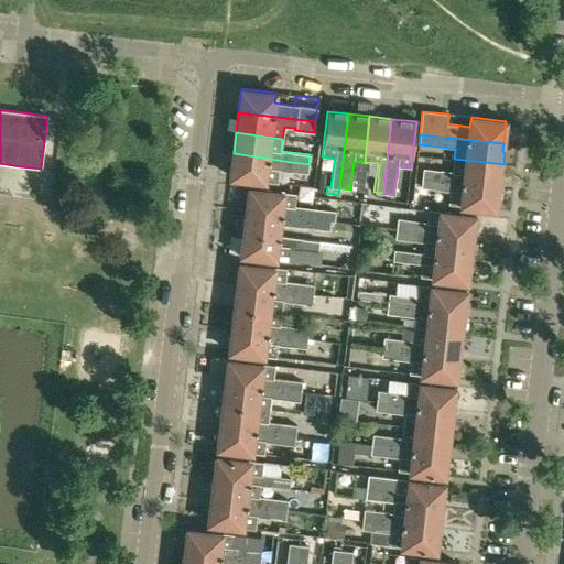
[(230,176),(264,181),(278,183),(279,170),(307,173),(308,164),(291,162),(234,153),(230,176)]
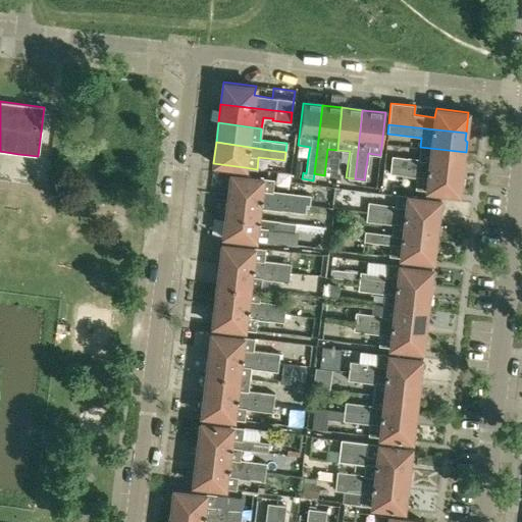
[(390,165),(407,167),(461,173),(462,166),(464,165),(466,152),(420,147),(419,158),(392,155),(390,165)]
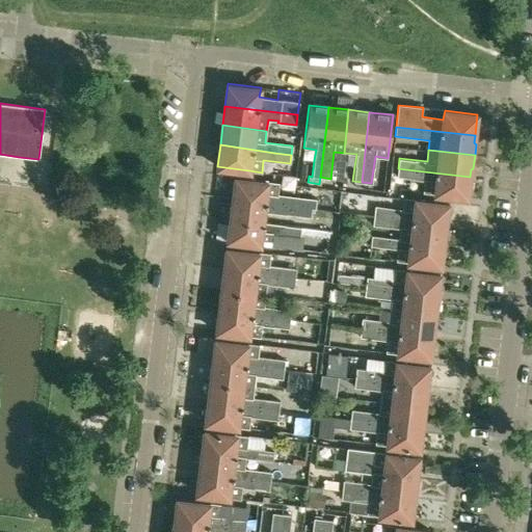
[(470,177),(415,170),(398,168),(397,178),(425,181),(423,193),(468,198),(468,195),(471,193),(471,186),(470,184),(470,177)]
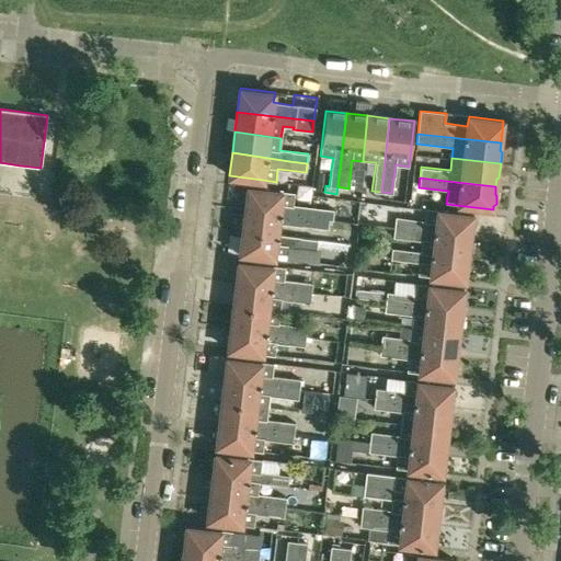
[(245,209),(302,217),(332,220),(333,210),(293,205),(295,193),(248,186),(245,209)]
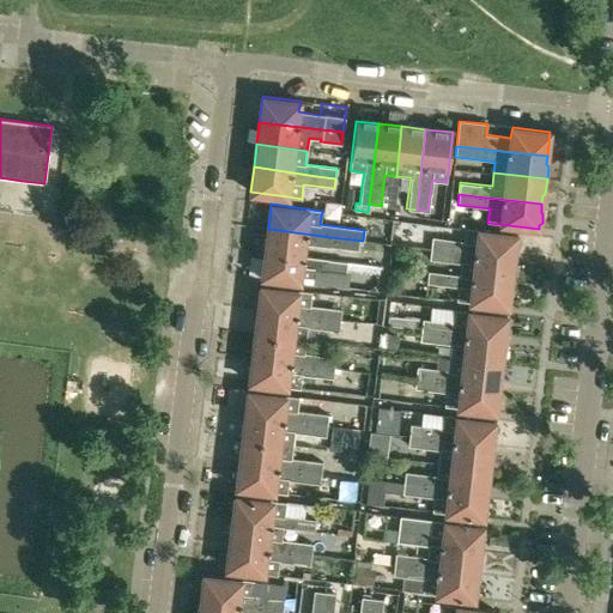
[(372,242),(363,241),(331,237),(268,229),(265,253),(302,256),(304,243),(371,252),(372,242)]
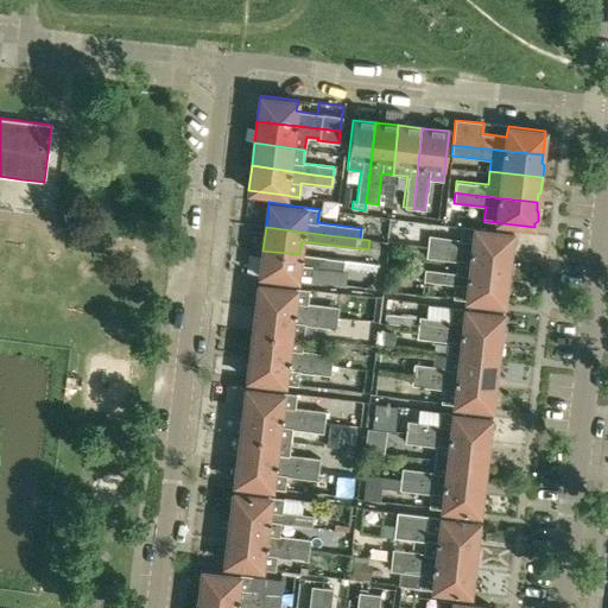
[(426,247),(445,249),(510,255),(511,248),(513,247),(514,239),(512,236),(512,233),(461,227),(460,239),(428,236),(426,247)]
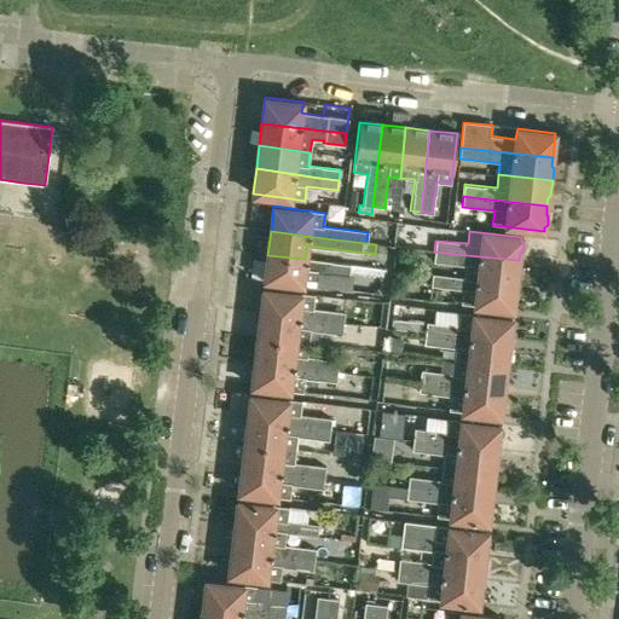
[(466,266),(464,279),(516,285),(516,282),(519,281),(520,272),(518,270),(518,267),(519,260),(453,254),(434,252),(433,262),(466,266)]
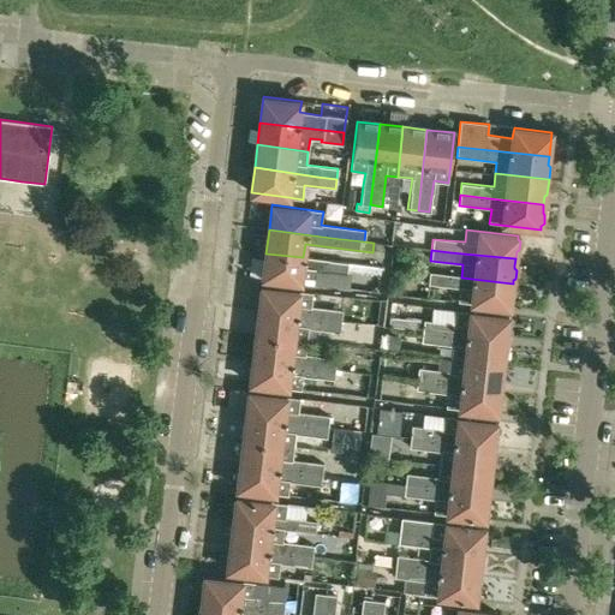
[(348,263),(303,257),(266,254),(263,278),(314,284),(315,270),(347,274),(348,263)]
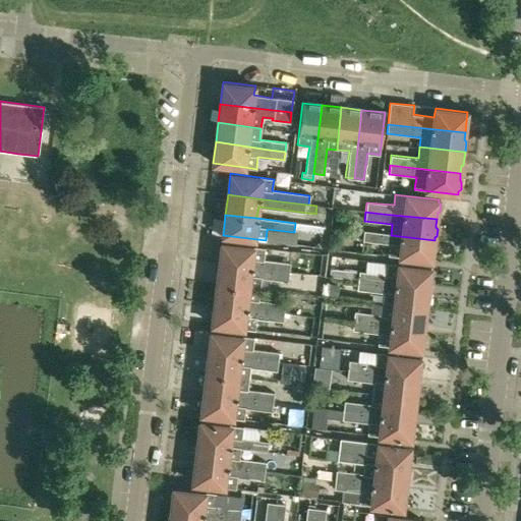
[(388,256),(399,257),(415,258),(431,262),(432,257),(435,256),(436,249),(433,247),(433,245),(435,240),(391,235),(363,232),(362,241),(390,243),(388,256)]
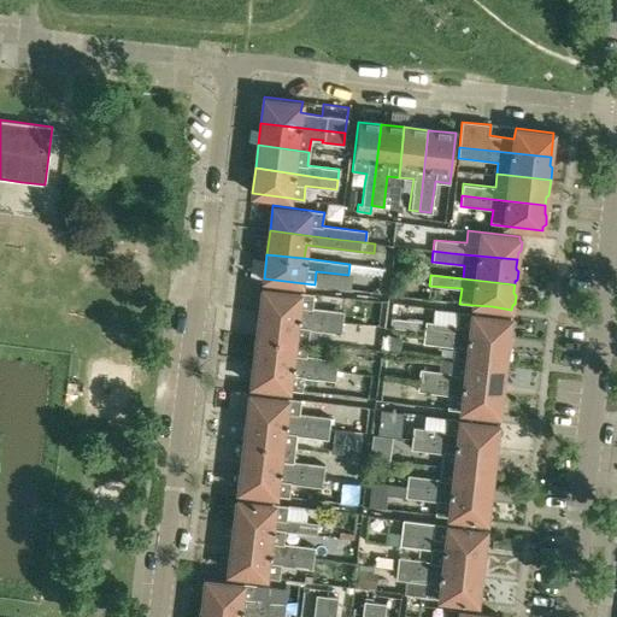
[(344,312),(328,310),(312,307),(313,294),(263,288),(260,312),(342,322),(344,312)]
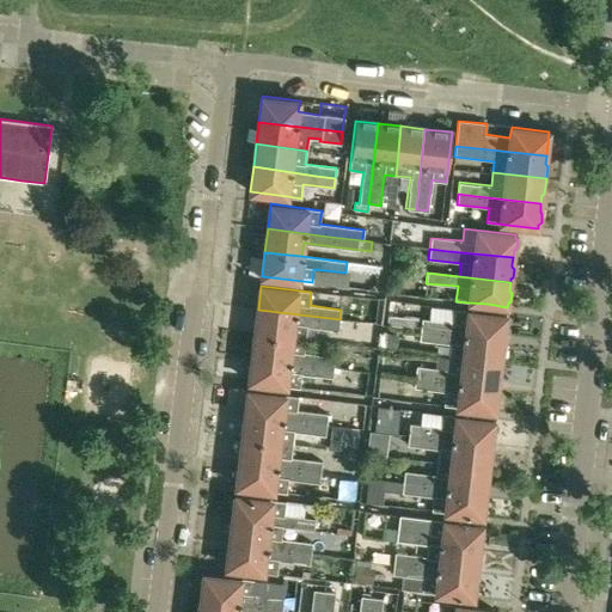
[(506,316),(487,313),(469,311),(432,306),(430,319),(422,318),(421,330),(503,340),(505,334),(505,331),(507,330),(508,322),(506,319),(506,316)]
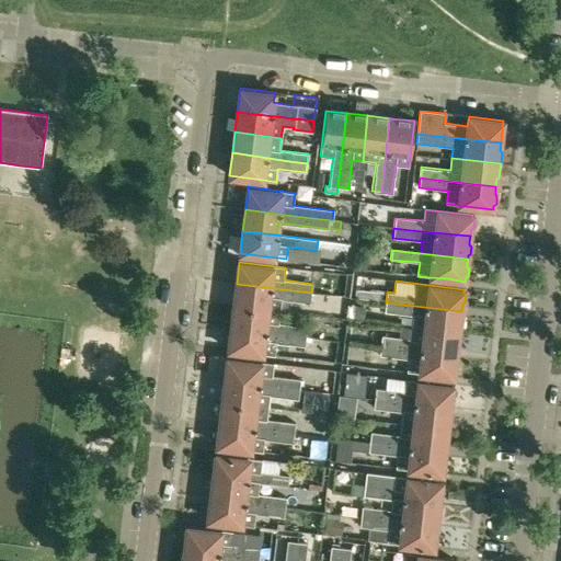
[(237,284),(233,306),(279,311),(282,298),(310,302),(311,293),(237,284)]
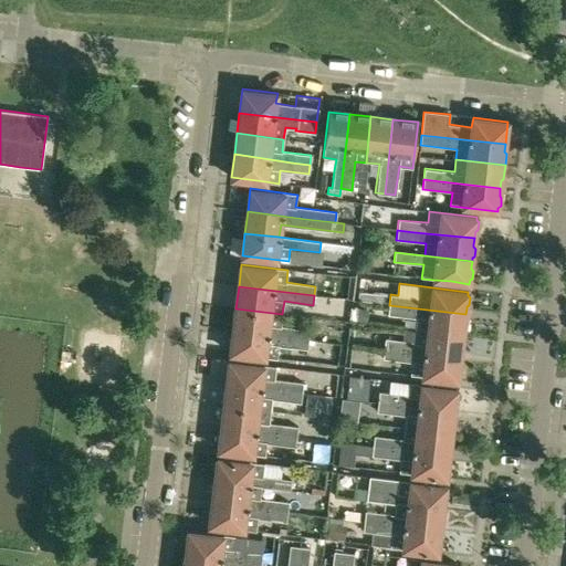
[(416,331),(428,332),(463,336),(463,334),(465,332),(467,324),(464,322),(465,314),(389,305),(388,315),(417,318),(416,331)]
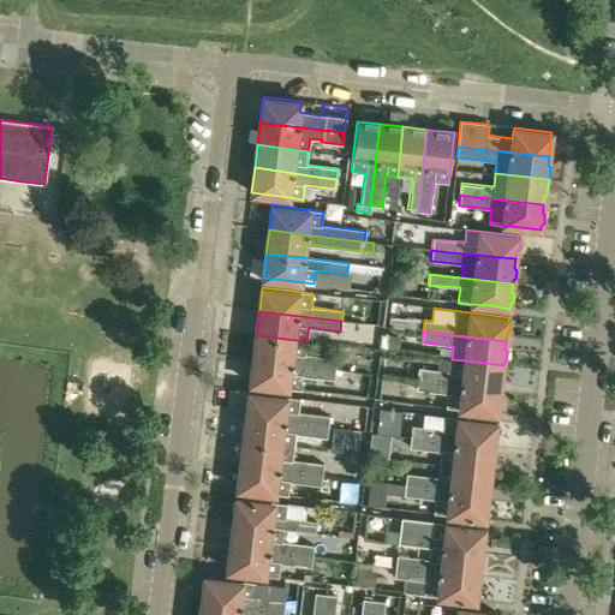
[(256,335),(254,359),(335,369),(336,358),(305,354),(306,341),(256,335)]
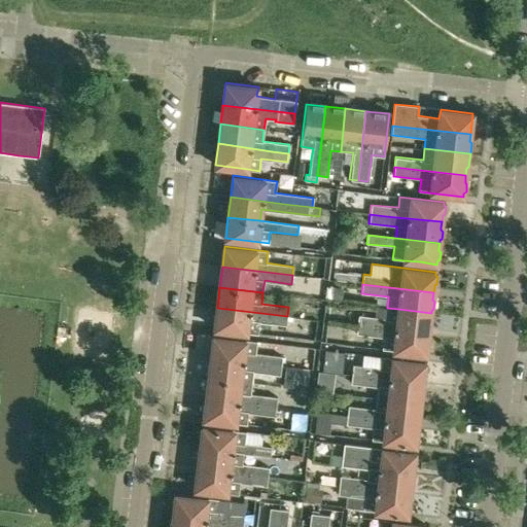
[(287,316),(217,308),(214,328),(257,334),(259,322),(286,325),(287,316)]
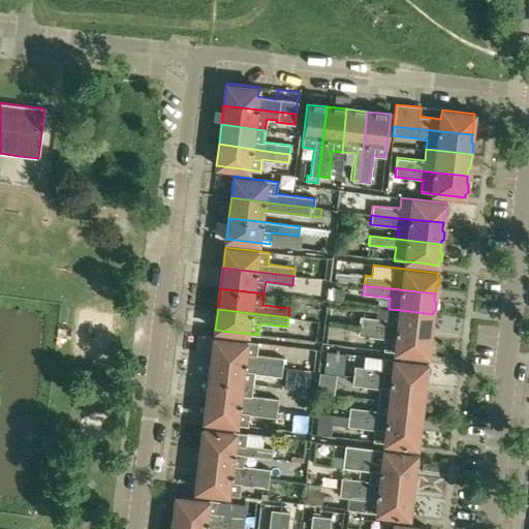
[(359,327),(377,329),(431,335),(431,328),(434,325),(434,319),(433,316),(433,314),(400,310),(389,309),(387,320),(360,317),(359,327)]
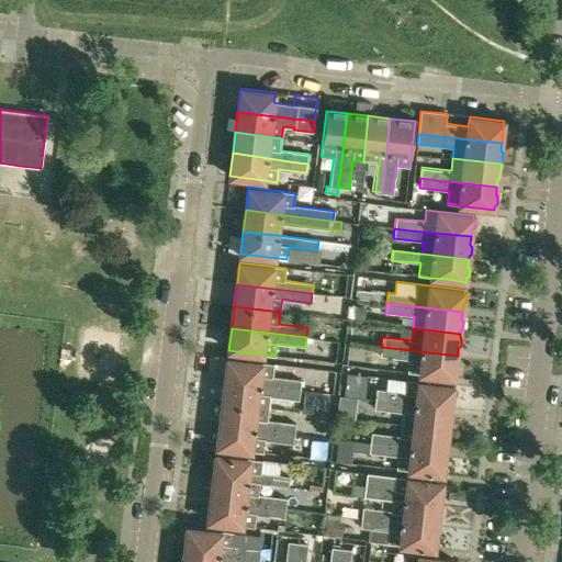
[(380,357),(400,359),(409,360),(407,372),(454,378),(456,374),(458,373),(459,366),(457,363),(458,356),(401,349),(381,347),(380,357)]
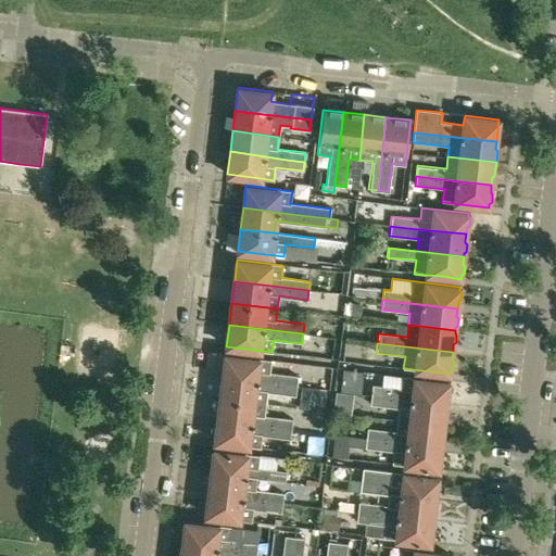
[(225,354),(223,377),(297,386),(298,377),(281,375),(281,374),(269,373),(270,361),(225,354)]
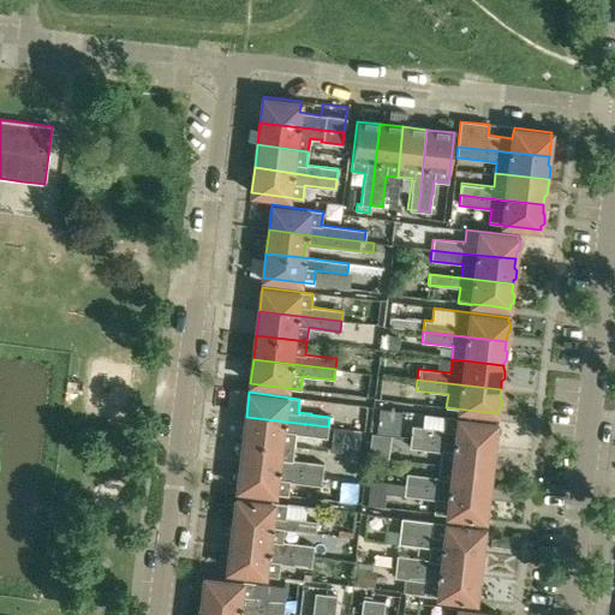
[(380,445),(396,447),(405,408),(387,405),(380,445)]
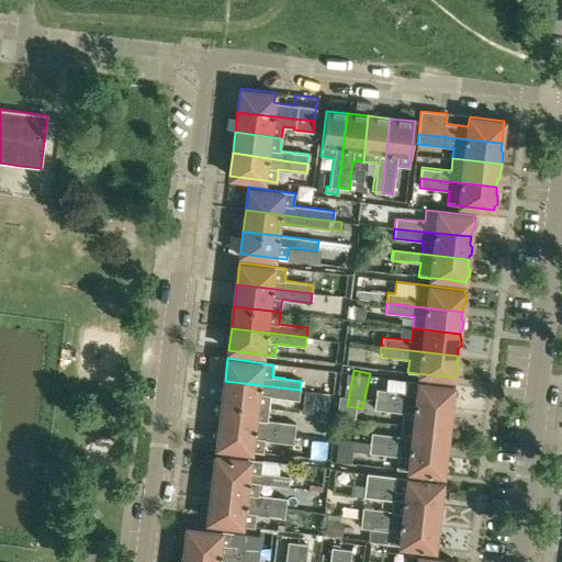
[(375,398),(393,401),(451,408),(451,403),(452,401),(454,400),(456,392),(453,390),(453,386),(406,380),(405,392),(377,389),(375,398)]
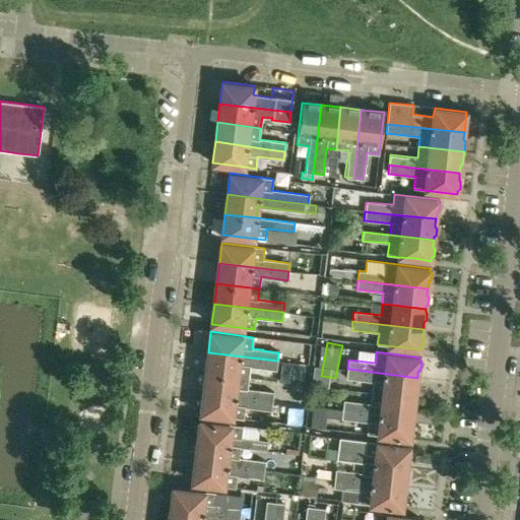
[(277,361),(208,352),(207,360),(205,361),(204,368),(206,371),(205,372),(249,377),(250,366),(260,367),(276,369),(277,361)]
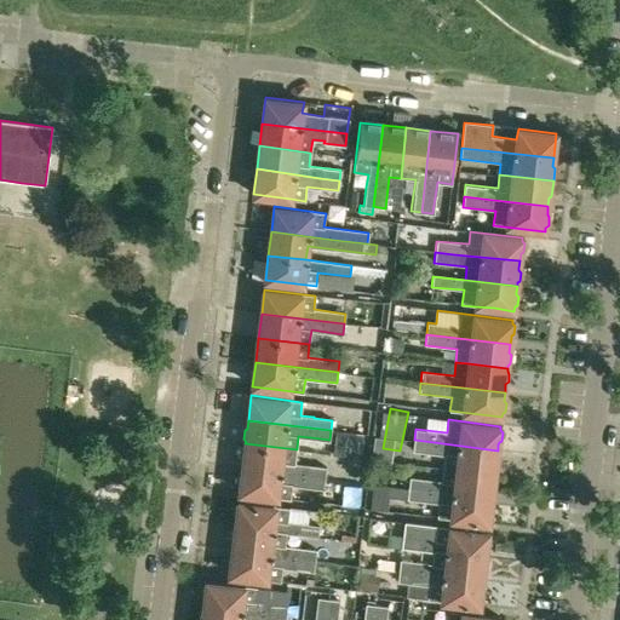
[(363,435),(345,432),(342,457),(361,459),(363,435)]
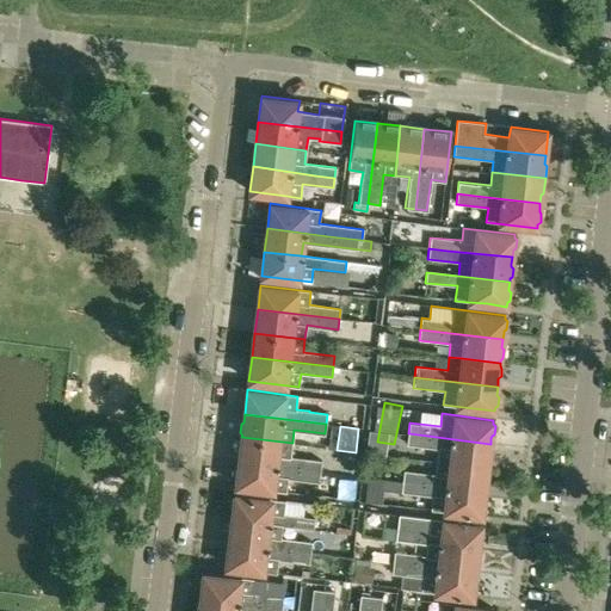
[(491,444),(427,436),(408,433),(407,445),(438,449),(437,462),(488,467),(488,464),(491,463),(492,455),(489,452),(489,450),(491,444)]
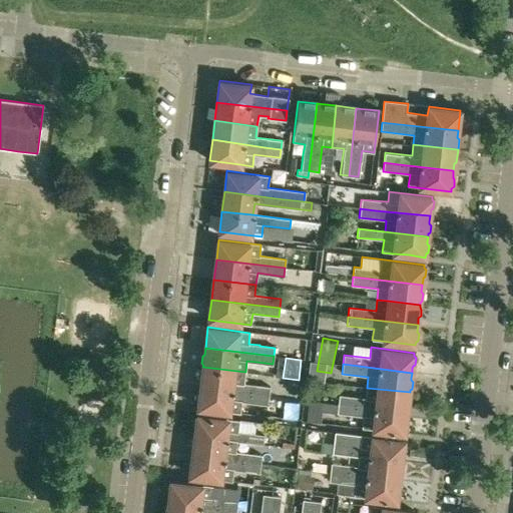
[(202,367),(200,386),(269,394),(270,386),(243,383),(245,372),(202,367)]
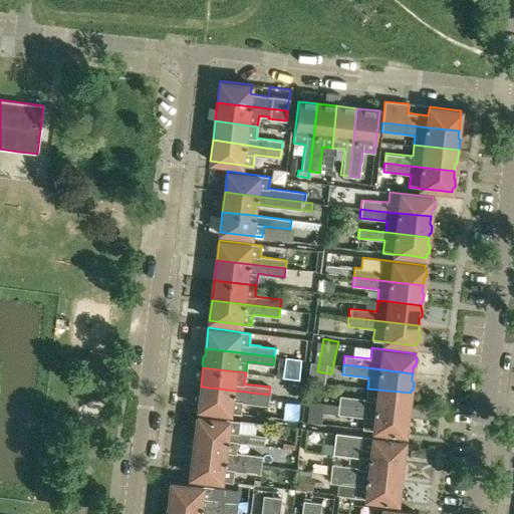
[(241,413),(242,402),(268,405),(269,395),(201,387),(199,408),(241,413)]
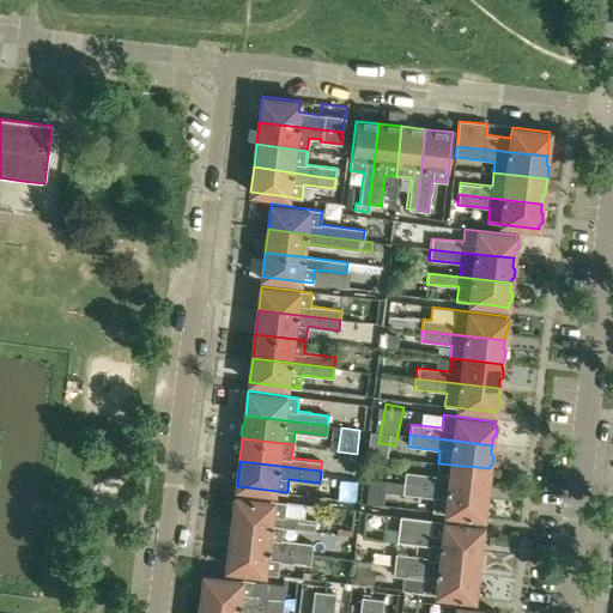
[(404,484),(423,486),(486,493),(487,485),(491,483),(491,475),(490,472),(490,468),(438,463),(437,477),(405,473),(404,484)]
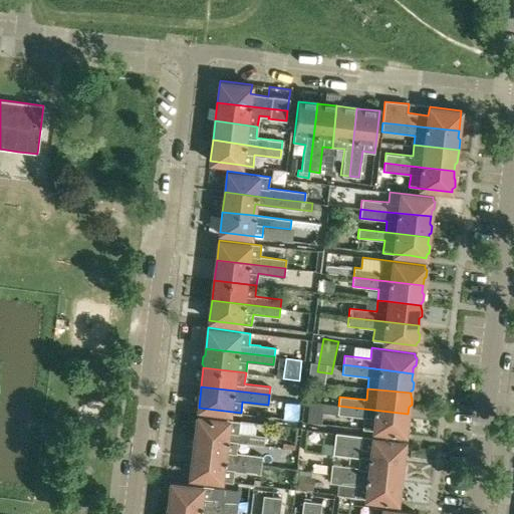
[(408,414),(354,408),(338,406),(337,415),(353,417),(363,418),(362,429),(406,434),(406,431),(408,430),(409,423),(408,421),(408,414)]
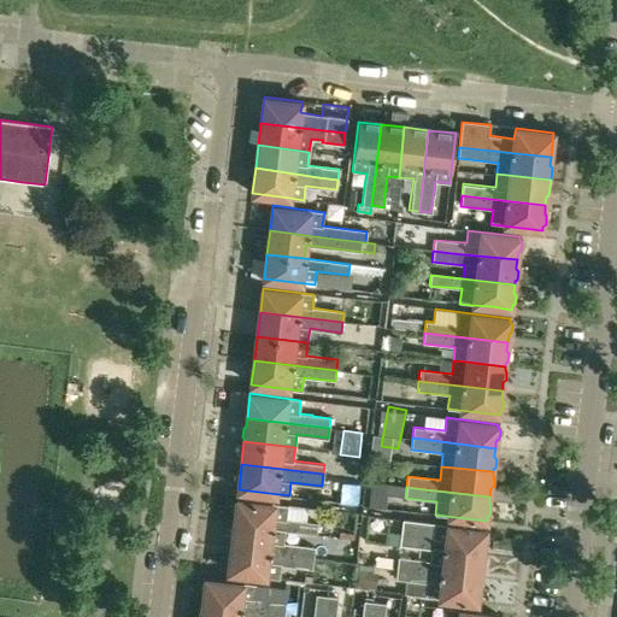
[(236,499),(234,522),(271,528),(298,530),(316,534),(317,523),(299,521),(286,519),(288,505),(275,503),(236,499)]
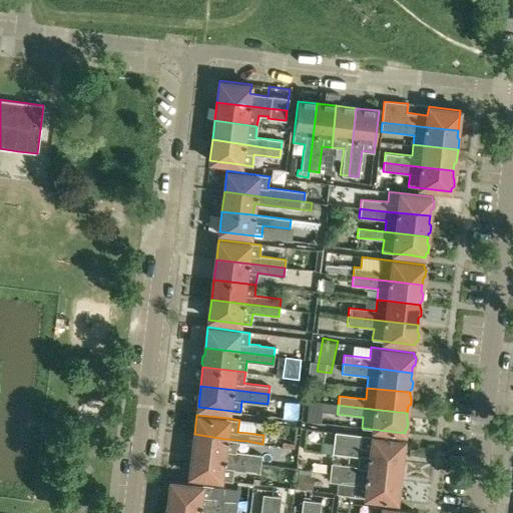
[(247,441),(225,439),(194,434),(192,455),(261,464),(262,455),(264,455),(265,444),(263,444),(247,441)]
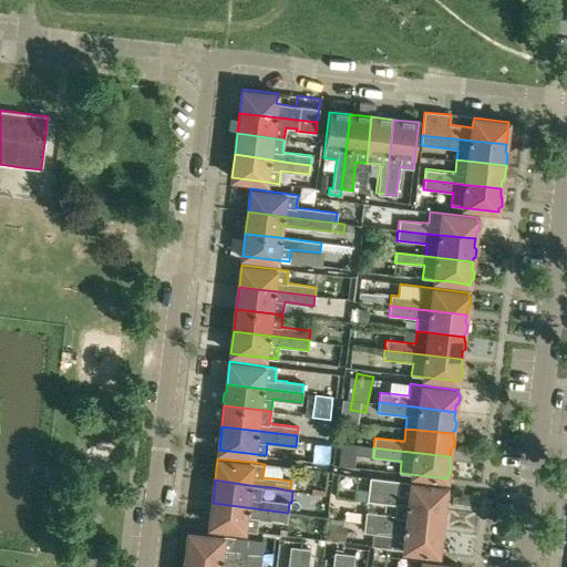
[(397,503),(408,505),(444,508),(444,502),(447,501),(447,493),(446,491),(446,486),(399,482),(398,494),(369,491),(368,500),(397,503)]
